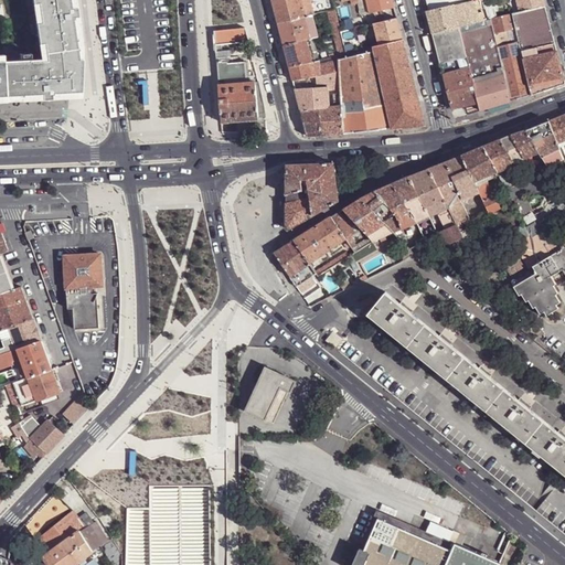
[(0,100),(77,97),(77,40),(71,0),(25,0),(34,56),(0,57),(0,100)]
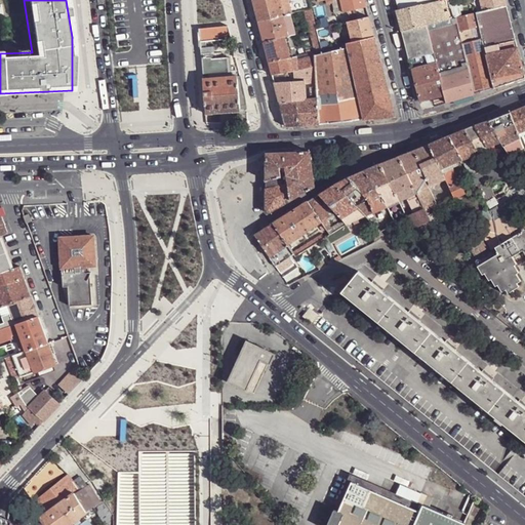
[(252,0),(258,22),(290,13),(305,10),(311,9),(309,0),(252,0)]
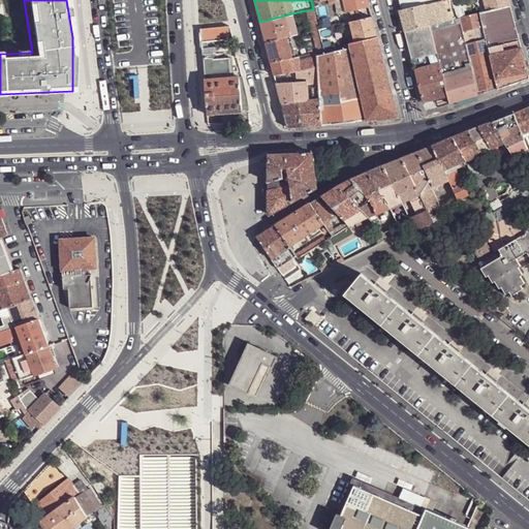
[(343,0),(335,0),(338,13),(346,12),(343,0)]
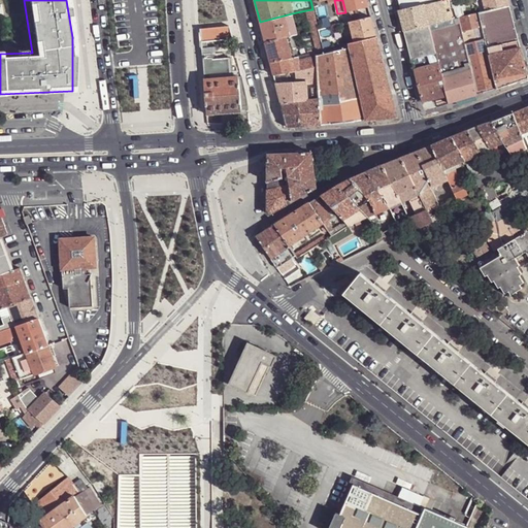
[(342,0),(345,12),(368,7),(366,0),(342,0)]
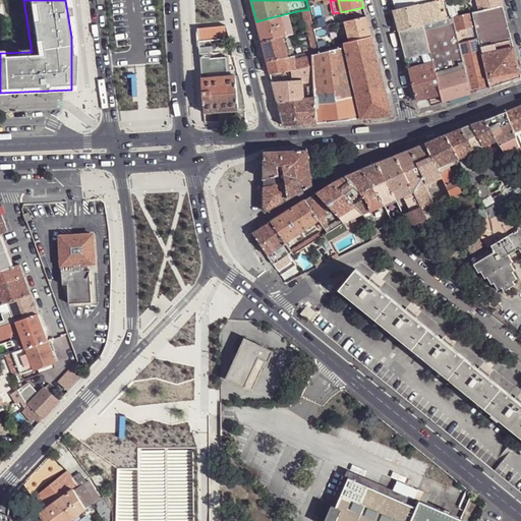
[(430,0),(390,0),(394,11),(424,3),(431,2),(430,0)]
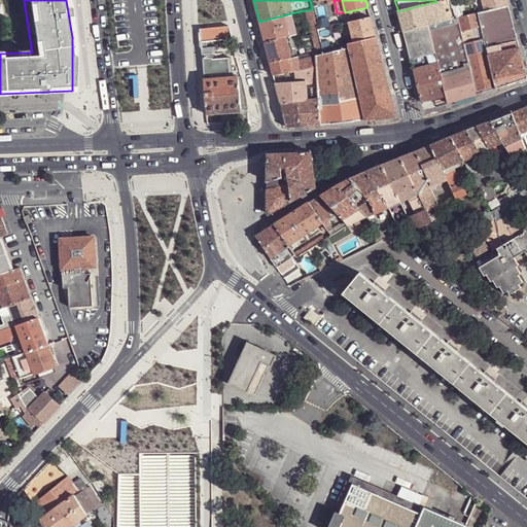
[(434,24),(457,18),(452,1),(452,0),(443,0),(436,2),(429,3),(434,24)]
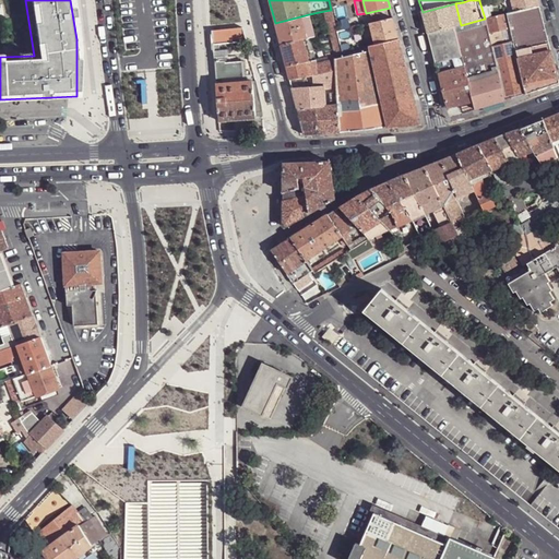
[(486,19),(491,18),(487,0),(482,0),(479,1),(485,19),(486,19)]
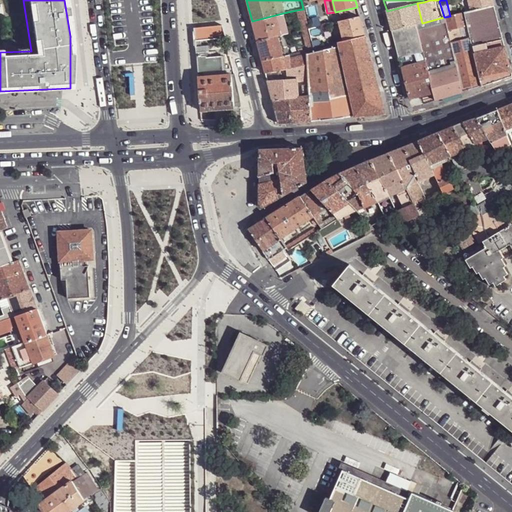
[(472,11),(468,0),(462,0),(466,12),(472,11)]
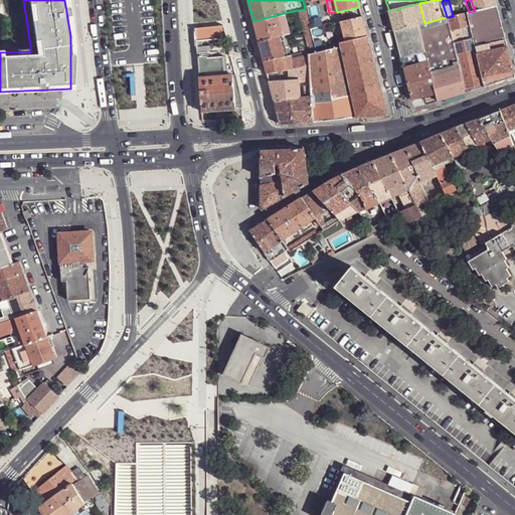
[(471,0),(475,11),(497,6),(495,0),(471,0)]
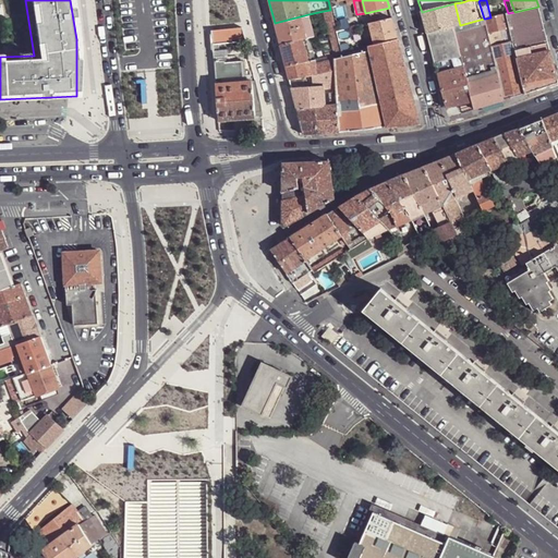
[(453,26),(460,25),(455,3),(422,12),(427,33),(453,26)]
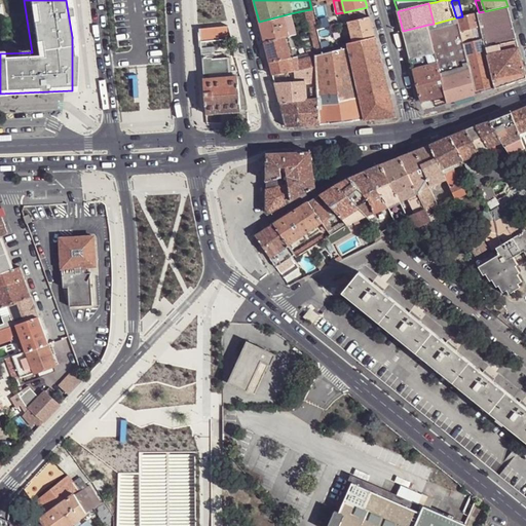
[(486,46),(517,40),(508,6),(485,11),(479,12),(478,13),(481,26),(484,39),(486,46)]
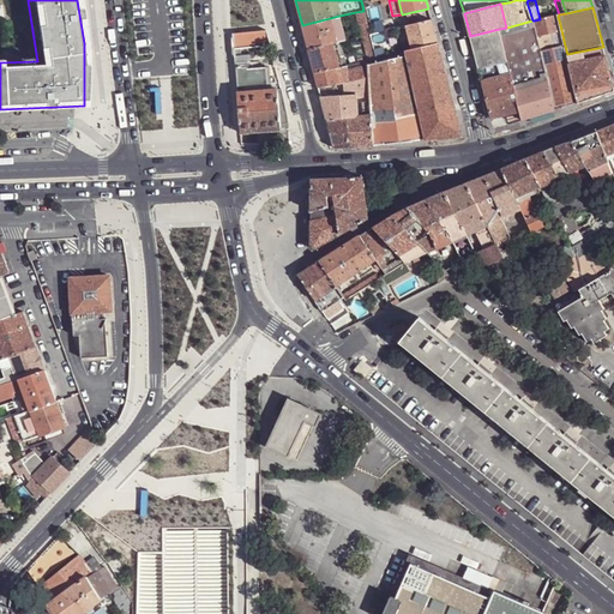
[(362,36),(371,35),(363,11),(356,12),(362,36)]
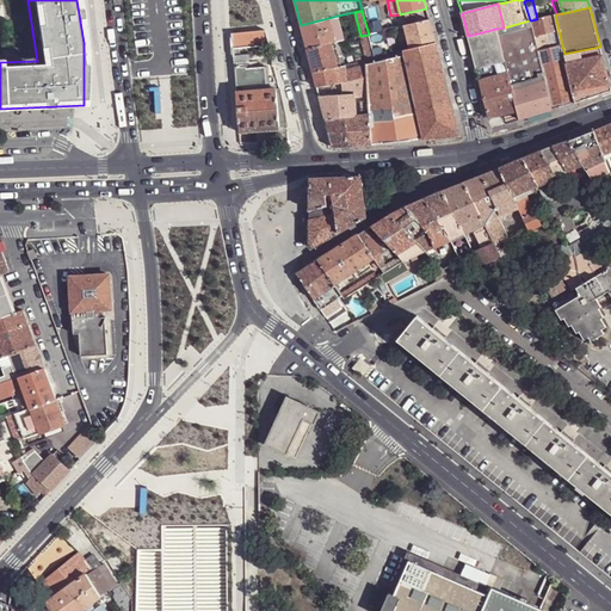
[(307,49),(331,43),(339,42),(345,41),(338,16),(301,25),(307,49)]
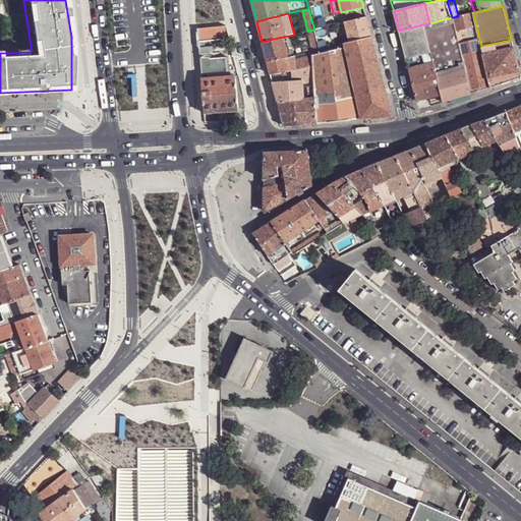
[(467,27),(476,25),(473,13),(458,16),(453,17),(455,27),(456,30),(459,30),(467,27)]
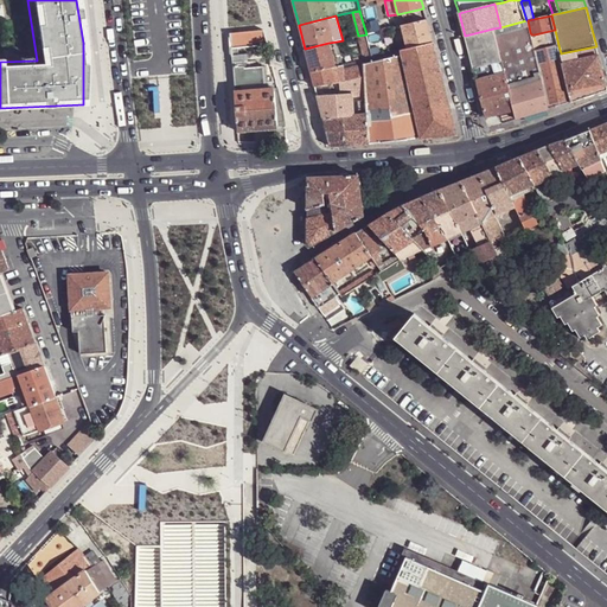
[(408,50),(433,44),(427,20),(402,25),(408,50)]
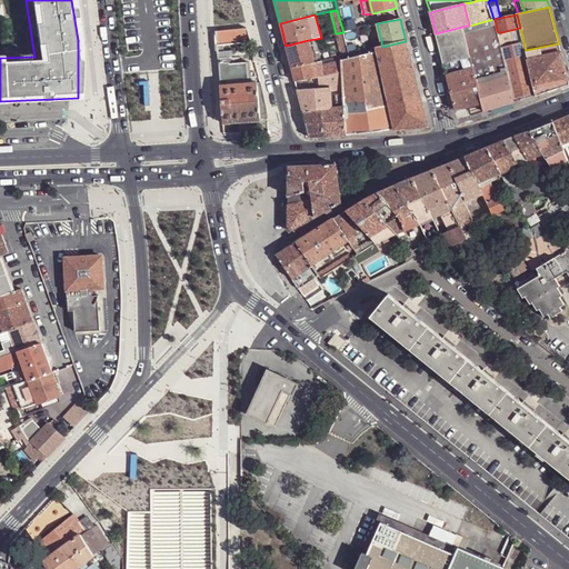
[(466,38),(497,30),(495,19),(493,19),(469,26),(462,27),(466,38)]
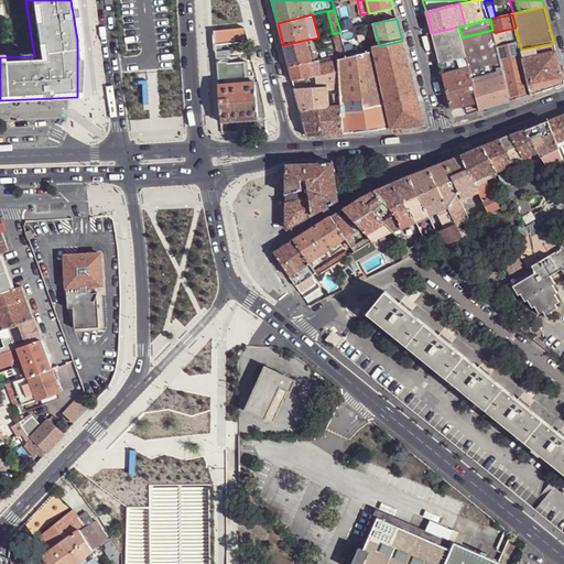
[(440,63),(466,56),(462,38),(458,26),(432,33),(440,63)]
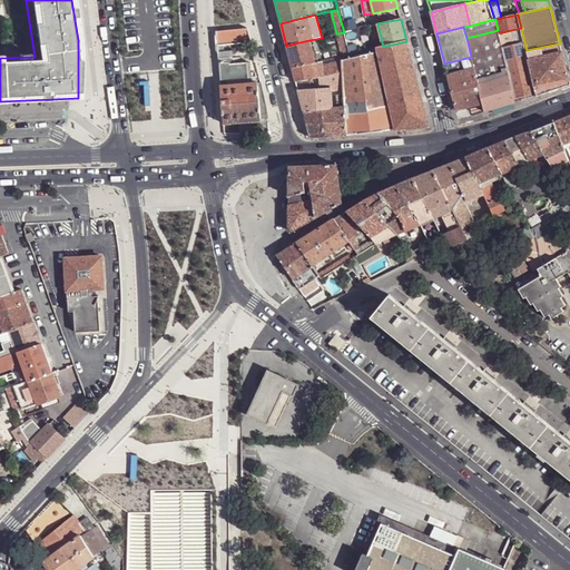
[(216,32),(217,46),(223,45),(235,45),(251,42),(246,29),(216,32)]
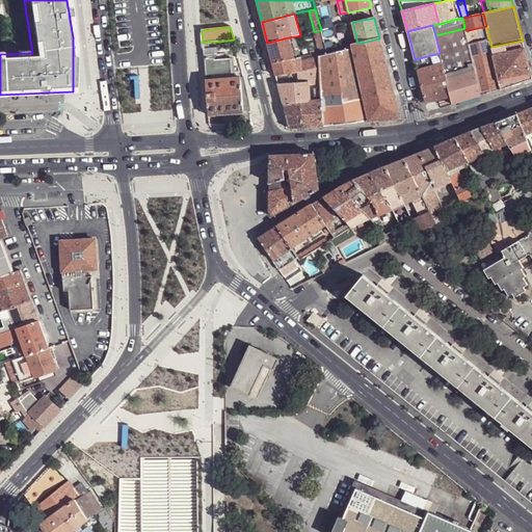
[(325,47),(333,45),(328,28),(321,30),(325,47)]
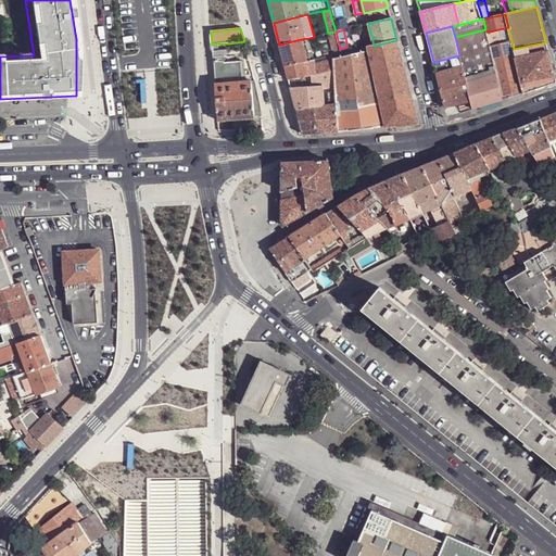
[(487,32),(485,29),(455,37),(459,55),(490,46),(489,43),(487,35),(487,32)]
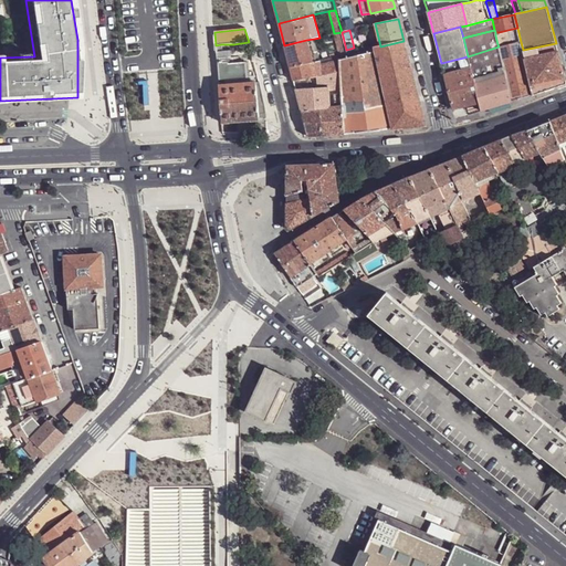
[(495,32),(495,35),(500,34),(502,43),(503,46),(510,44),(507,30),(499,32),(495,32)]
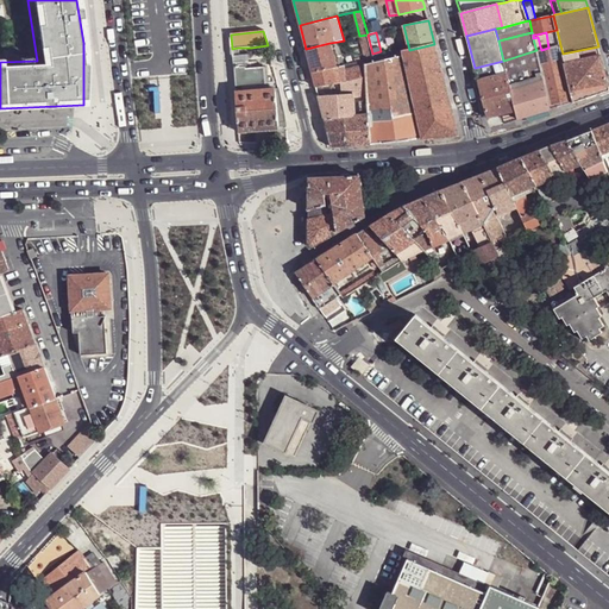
[(365,60),(374,58),(372,54),(368,35),(359,36),(364,56),(365,60)]
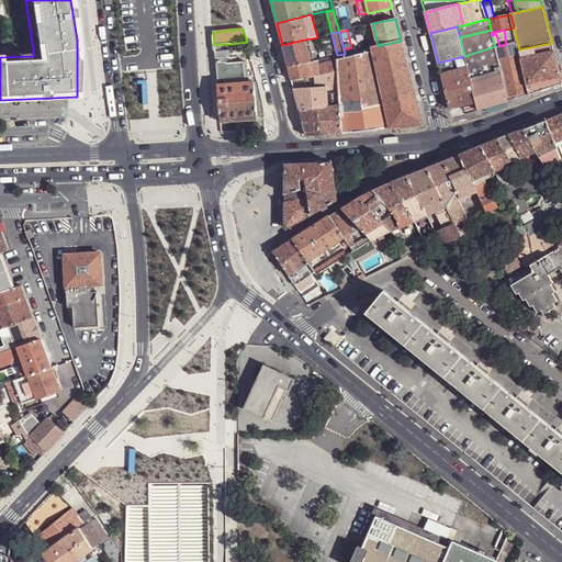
[(312,38),(304,40),(310,62),(317,59),(312,38)]
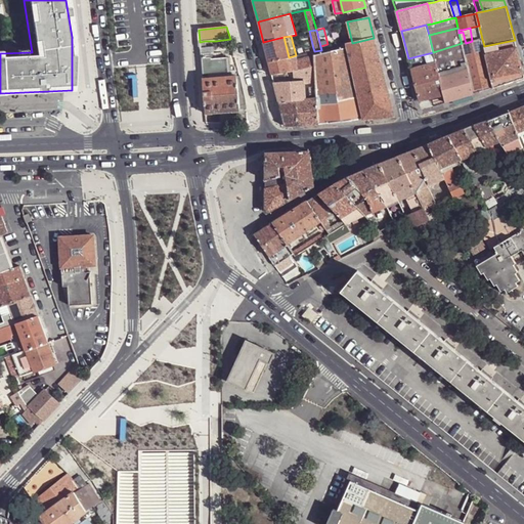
[(268,62),(289,57),(284,37),(263,42),(268,62)]
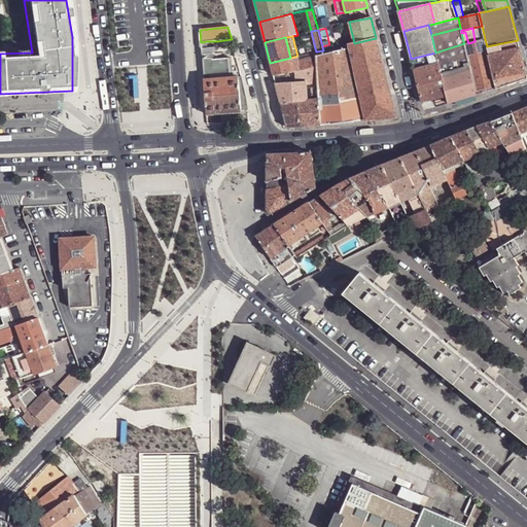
[(384,70),(376,38),(354,43),(349,44),(350,47),(365,119),(395,116),(384,70)]
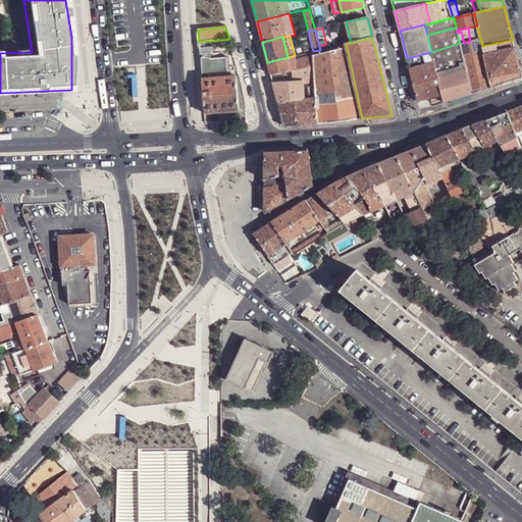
[(472,94),(491,87),(489,80),(483,54),(482,46),(480,39),(470,41),(464,43),(460,43),(466,69),(472,94)]
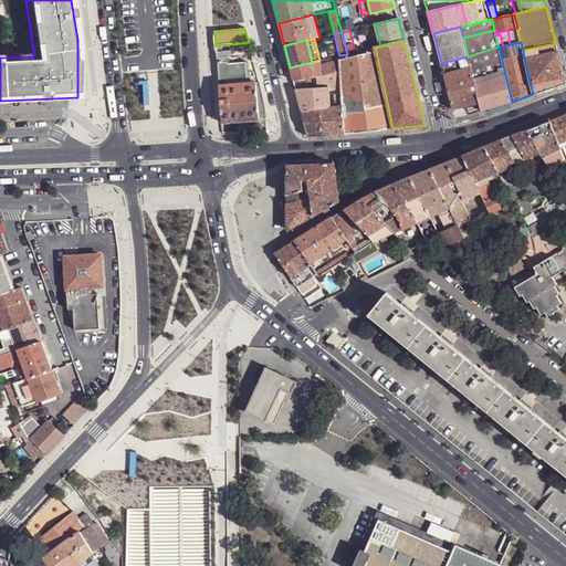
[(524,59),(558,51),(556,43),(523,50),(524,59)]
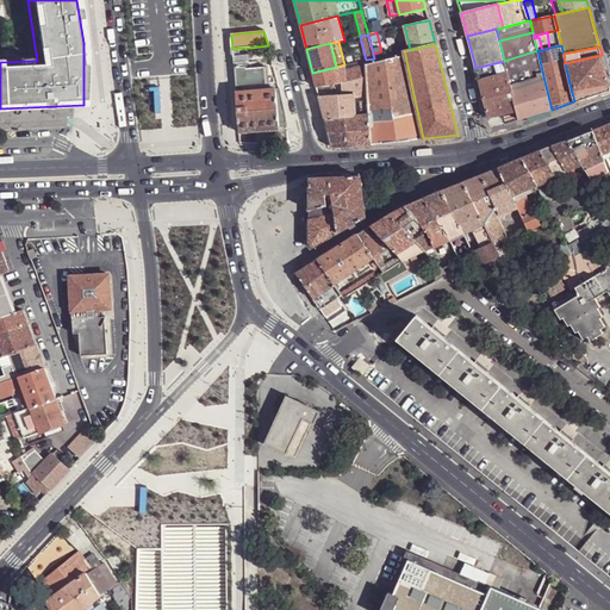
[(511,91),(545,81),(537,50),(504,61),(508,73),(511,91)]
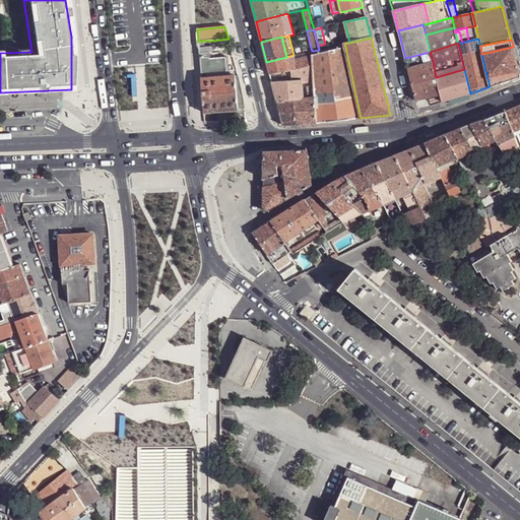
[(311,55),(335,50),(334,46),(319,50),(312,51),(311,51),(311,55)]
